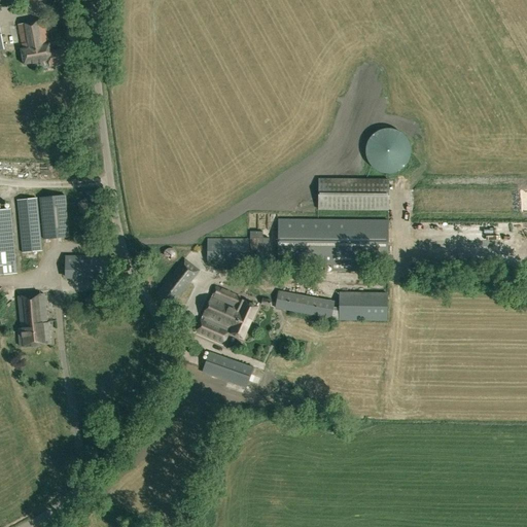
[(50,65),(66,63),(64,49),(51,51),(50,43),(48,43),(44,20),(19,24),(24,48),(21,48),(24,65),(49,60),(50,65)]
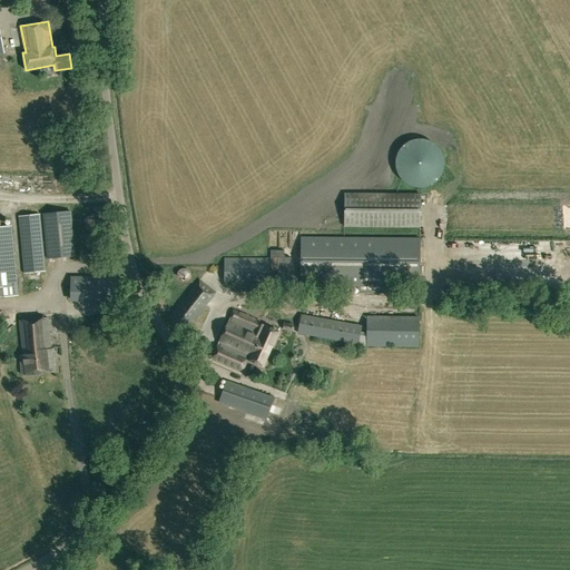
[(420,194),(345,194),(344,226),(419,227),(420,194)]
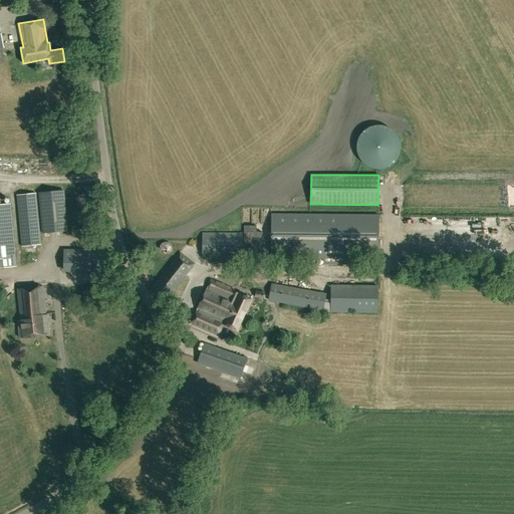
[(43,233),(68,231),(64,191),(39,194),(43,233)]
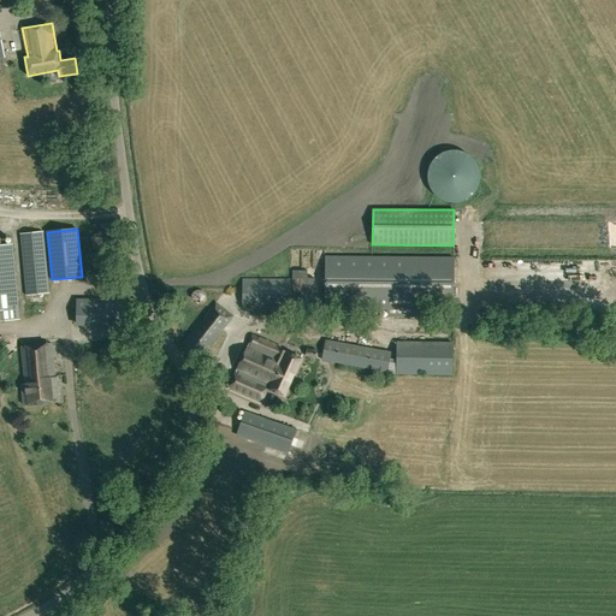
[(27,295),(48,292),(42,232),(21,234),(27,295)]
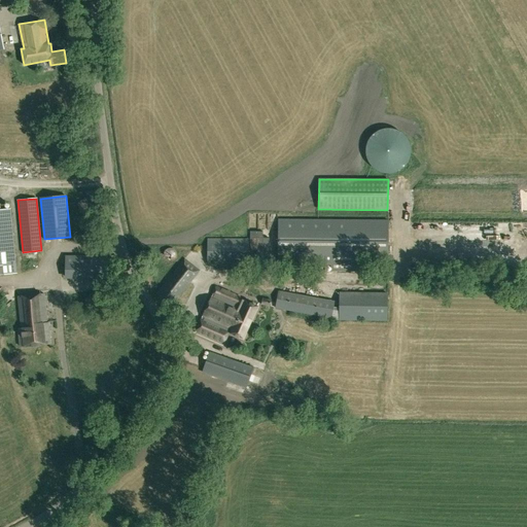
[(0,274),(15,273),(14,264),(9,209),(0,209),(0,274)]
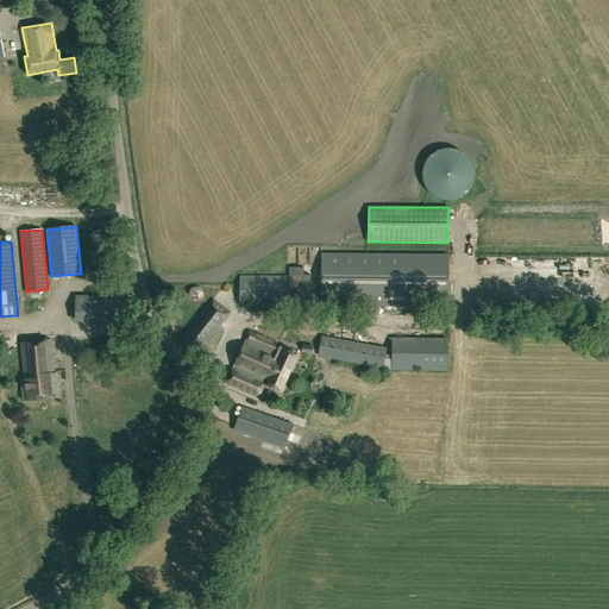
[(447,307),(447,255),(321,253),(321,306),(447,307)]
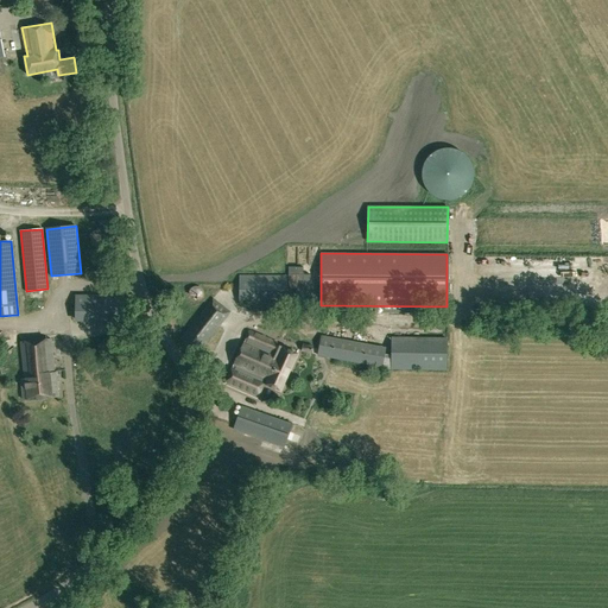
[(606,266),(594,266),(593,277),(605,278),(606,266)]
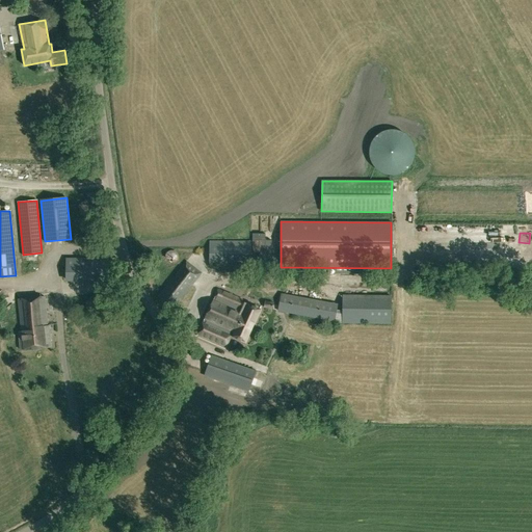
[(250,267),(250,242),(210,241),(209,266),(250,267)]
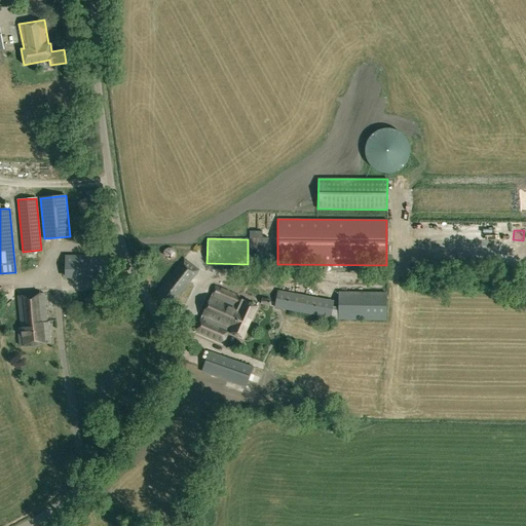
[(167,259),(177,258),(177,249),(167,249),(167,259)]
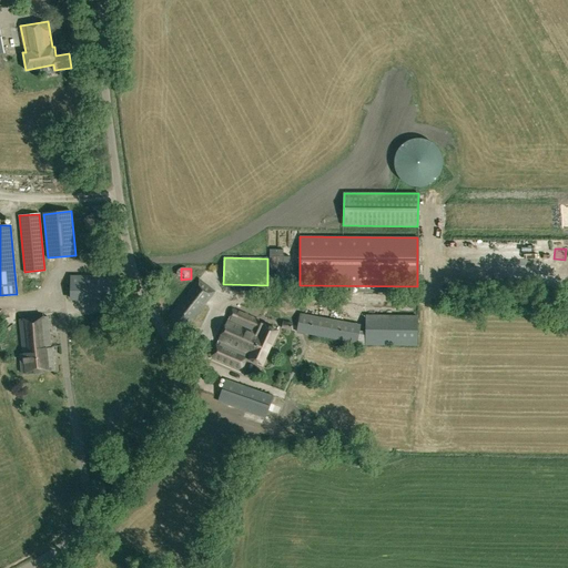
[(185,330),(215,292),(199,279),(169,316),(185,330)]
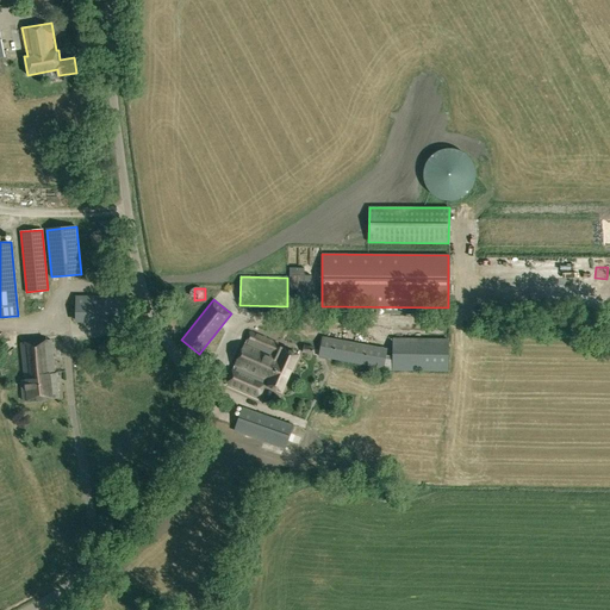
[(273,343),(250,332),(226,386),(257,400),(265,386),(281,393),(298,356),(272,344),(273,343)]
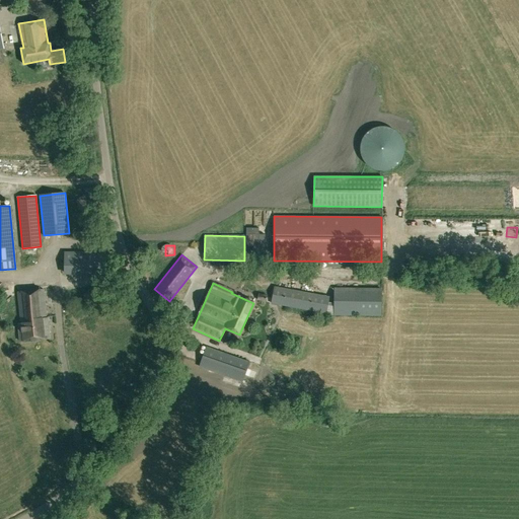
[(325,313),(328,296),(274,286),(271,302),(325,313)]
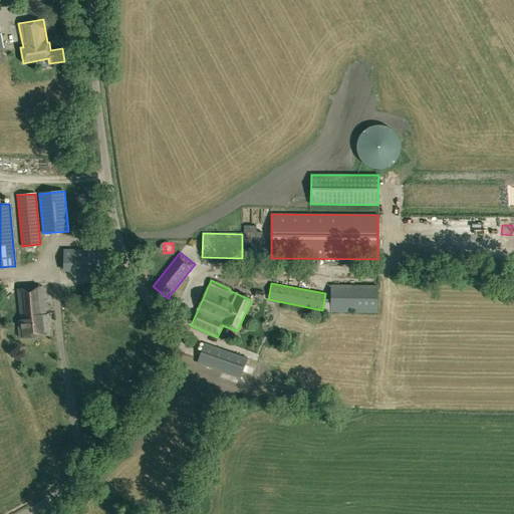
[(376,313),(377,286),(331,285),(331,312),(376,313)]
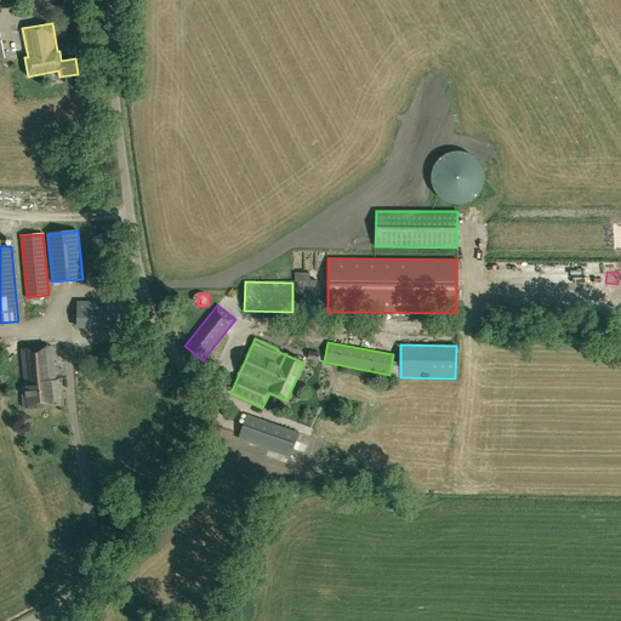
[(24,408),(60,404),(57,380),(55,380),(51,346),(21,348),(24,387),(22,387),(24,408)]
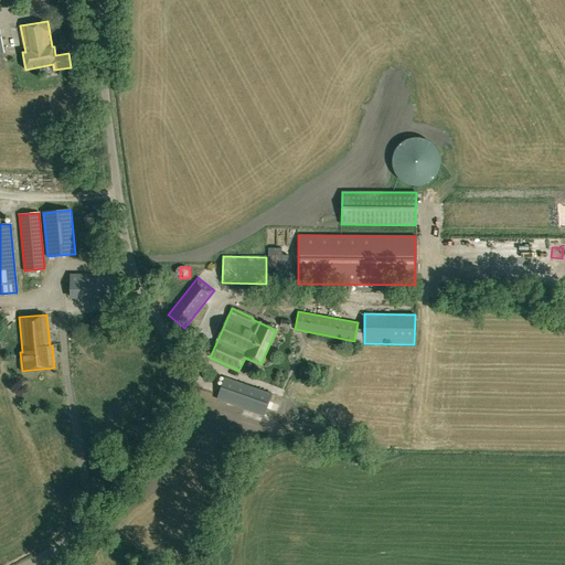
[(280,327),(289,330),(290,322),(281,319),(280,327)]
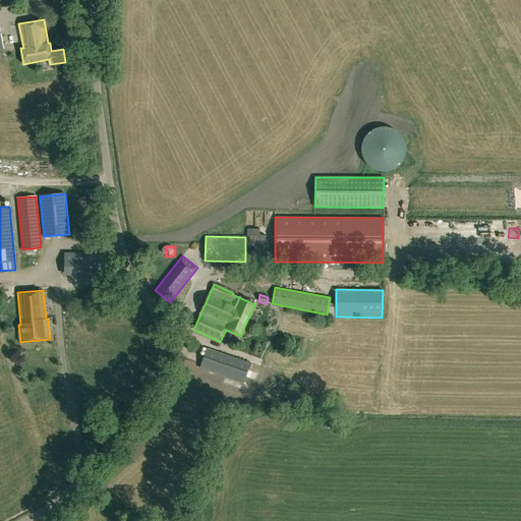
[(243,383),(250,363),(208,348),(200,367),(243,383)]
